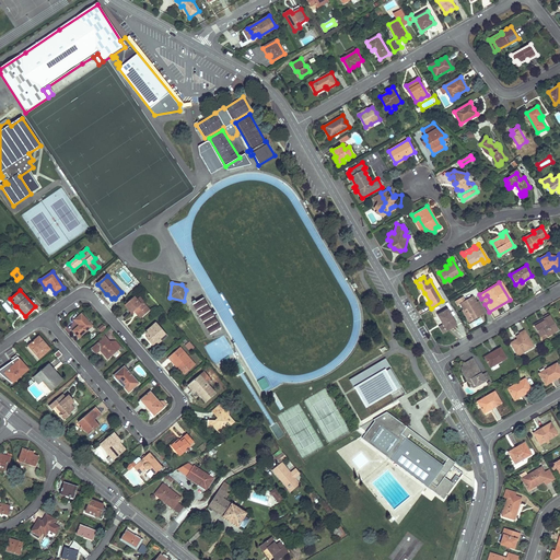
[(137,300),(135,296),(127,303),(133,312),(135,310),(142,317),(150,311),(143,302),(141,304),(137,300)]
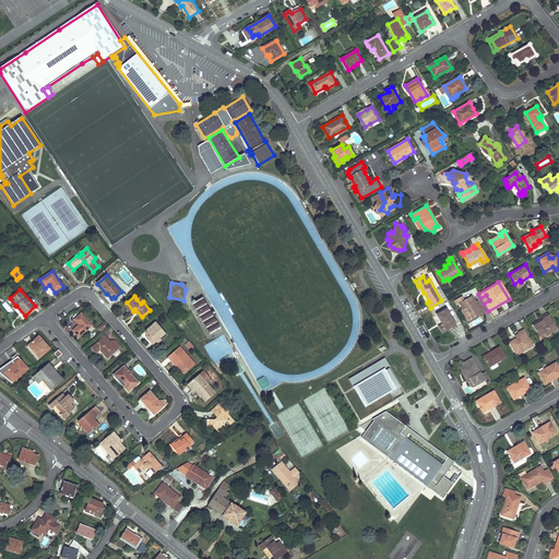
[(483,312),(477,304),(475,306),(474,302),(471,296),(459,304),(462,309),(465,308),(467,313),(471,319),(483,312)]
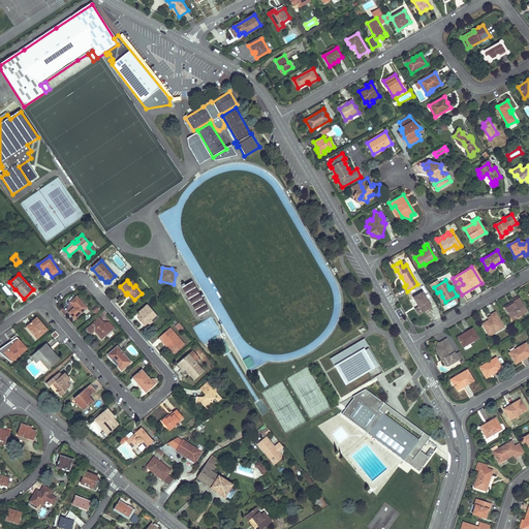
[(209,311),(191,282),(184,287),(200,315),(209,311)]
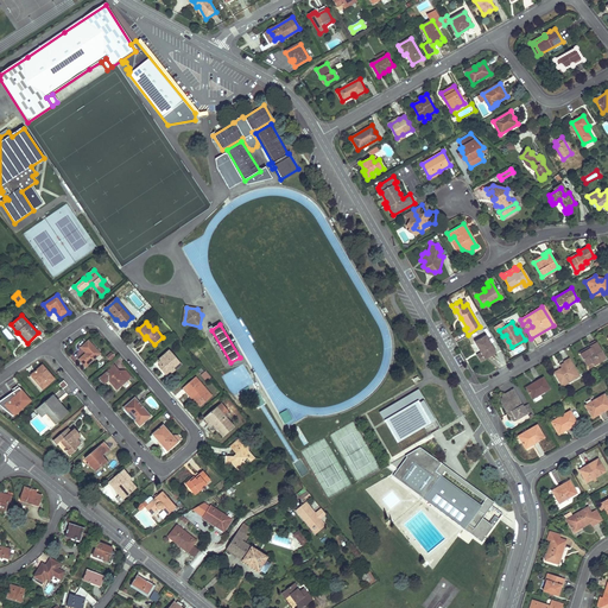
[(17,333),(17,334),(25,344),(27,343),(17,333)]
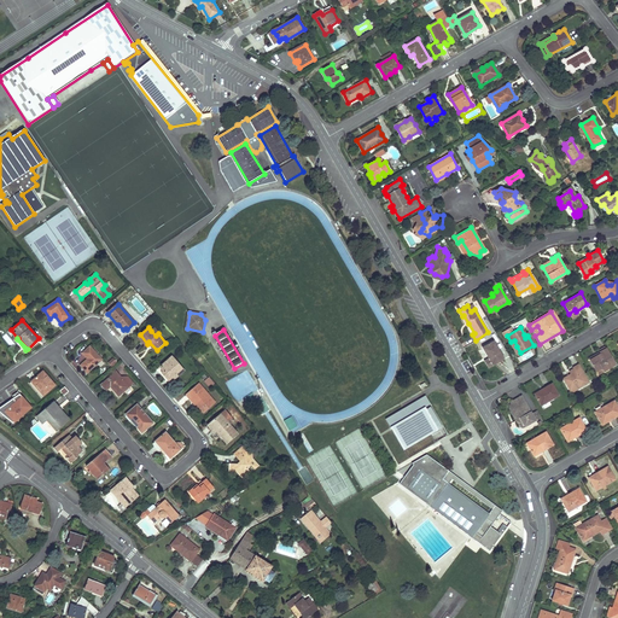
[(511,342),(517,355),(520,353),(517,347),(514,340),(511,342)]
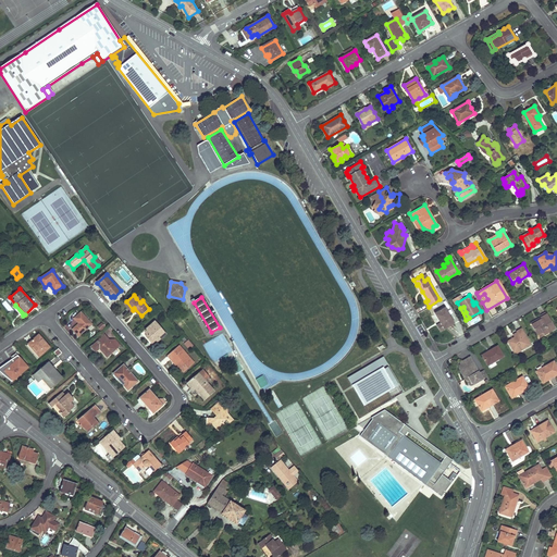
[(445,308),(437,311),(443,321),(438,323),(443,331),(454,324),(445,308)]
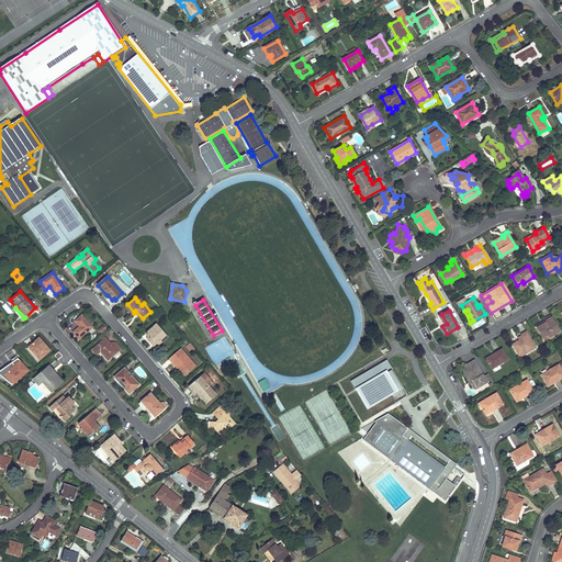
[(92,327),(82,315),(75,322),(79,327),(72,333),(79,339),(92,327)]
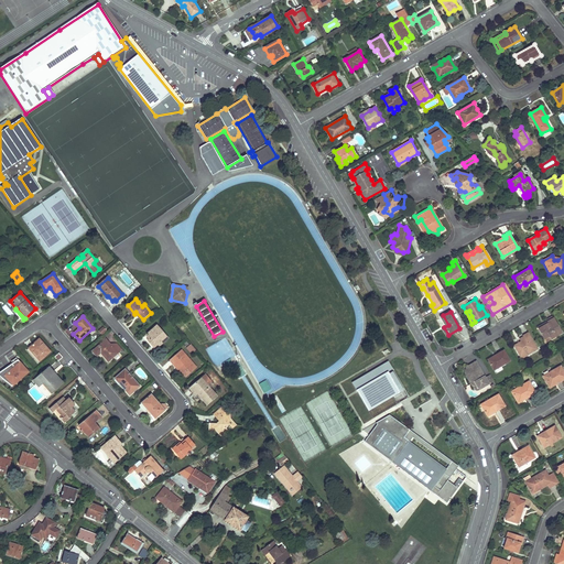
[(544,326),(540,328),(545,338),(550,335),(551,338),(562,333),(553,318),(549,321),(550,322),(551,324),(545,327),(544,326)]
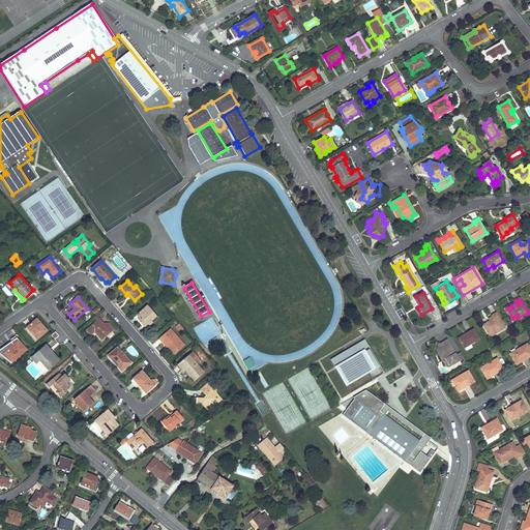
[(157,318),(147,306),(135,317),(144,328),(148,324),(149,325),(157,318)]
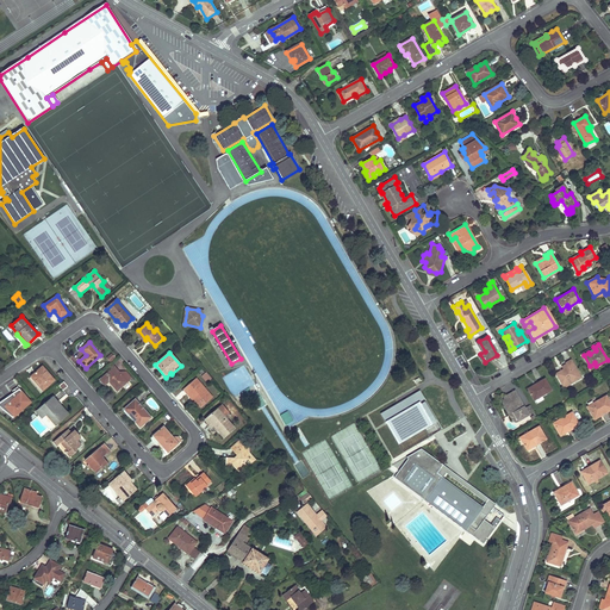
[(564,368),(556,373),(565,386),(580,378),(571,360),(566,362),(566,363),(562,366),(564,368)]
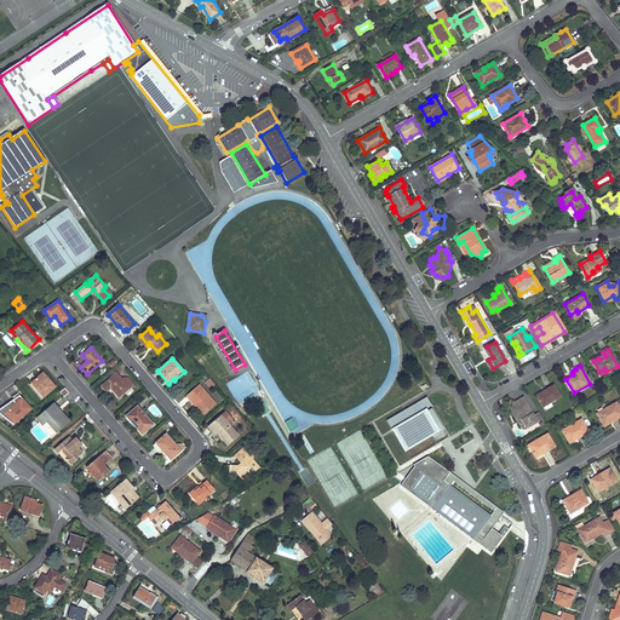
[(247,372),(225,384),(237,403),(246,400),(247,403),(256,399),(253,392),(258,390),(247,372)]
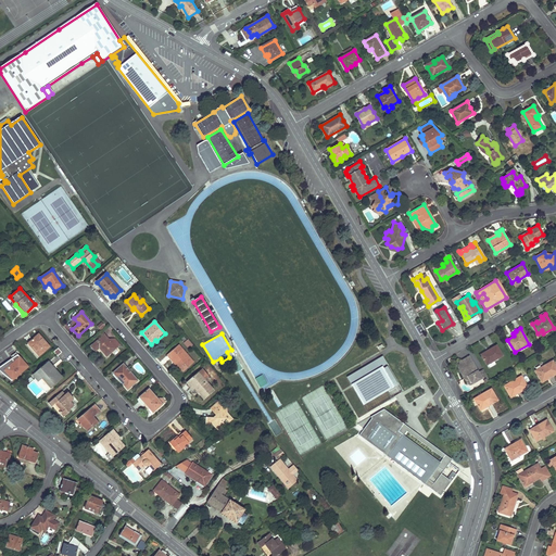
[(49,346),(39,335),(26,344),(37,357),(49,346)]
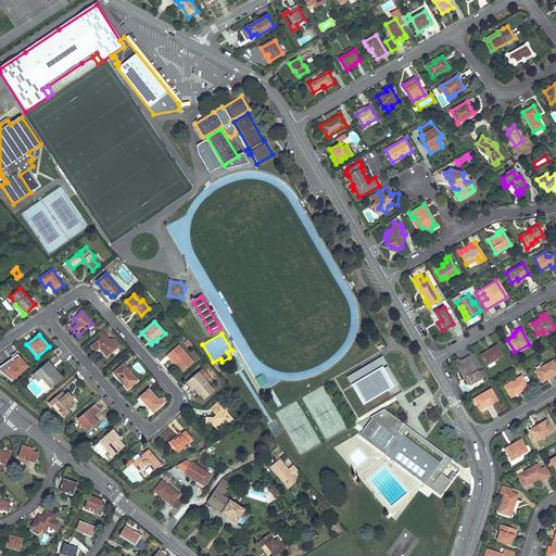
[(116,348),(104,335),(91,346),(96,351),(99,348),(106,356),(116,348)]
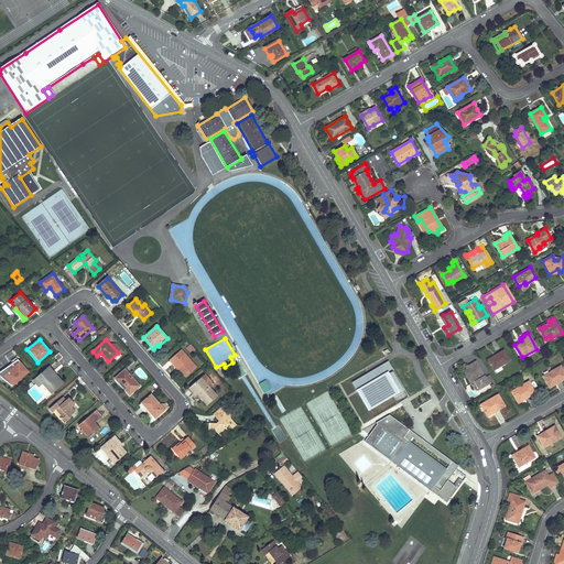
[(503,349),(500,353),(496,355),(488,360),(494,370),(510,360),(503,349)]
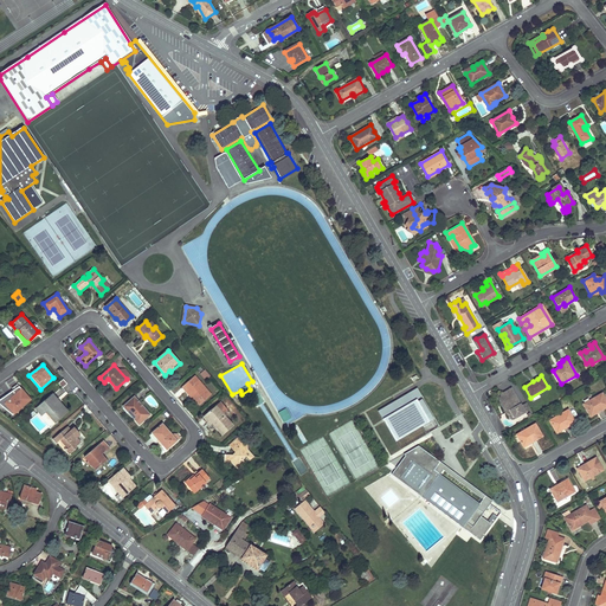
[(211,394),(195,376),(185,386),(192,394),(191,397),(198,405),(211,394)]
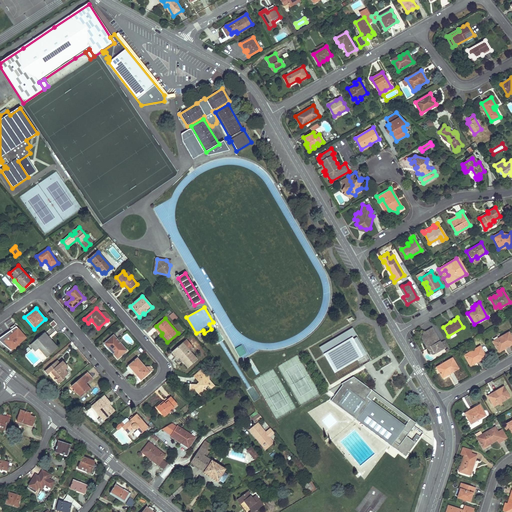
[(21,333),(12,323),(3,331),(12,341),(21,333)]
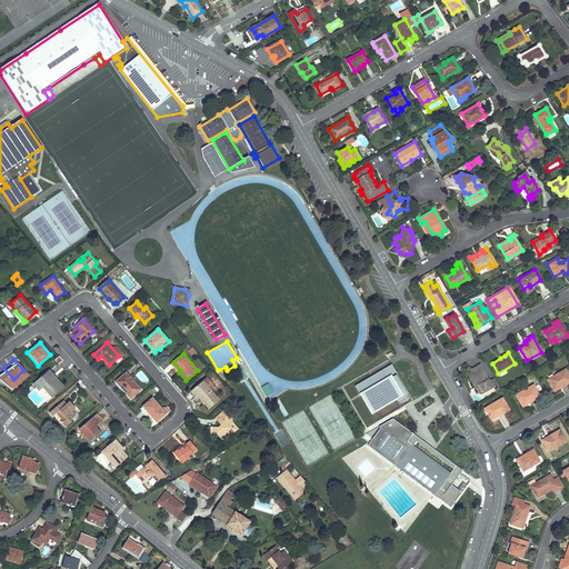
[(356,386),(371,415),(408,392),(392,363),(356,386)]
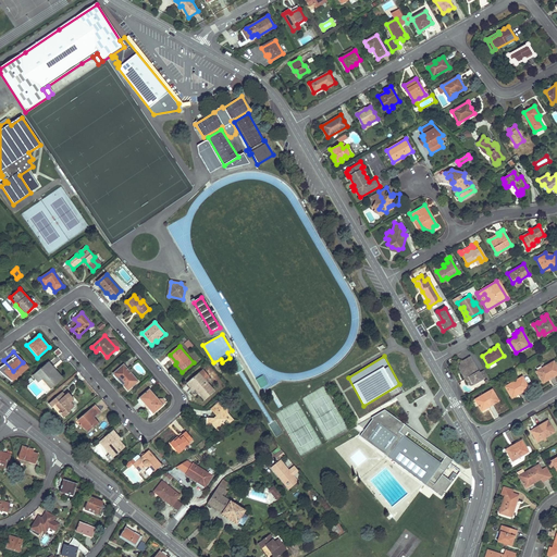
[(484,369),(479,372),(470,357),(461,362),(459,368),(468,383),(471,382),(473,384),(487,375),(484,369)]
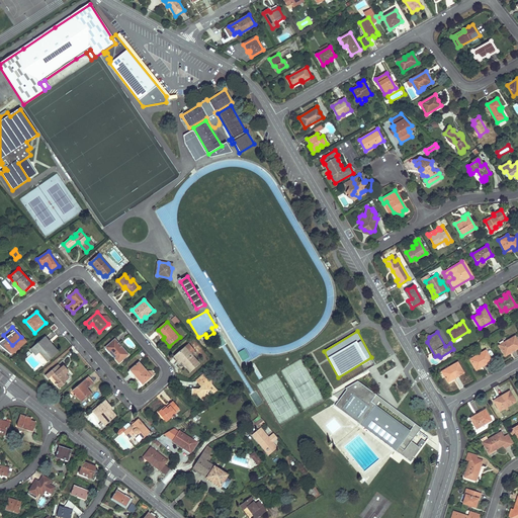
[(517,347),(517,341),(515,336),(499,345),(505,355),(517,347)]
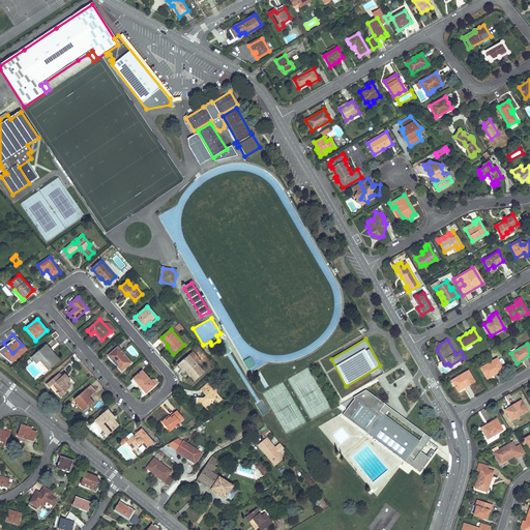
[(59,359),(47,345),(32,357),(36,362),(40,359),(48,369),(59,359)]
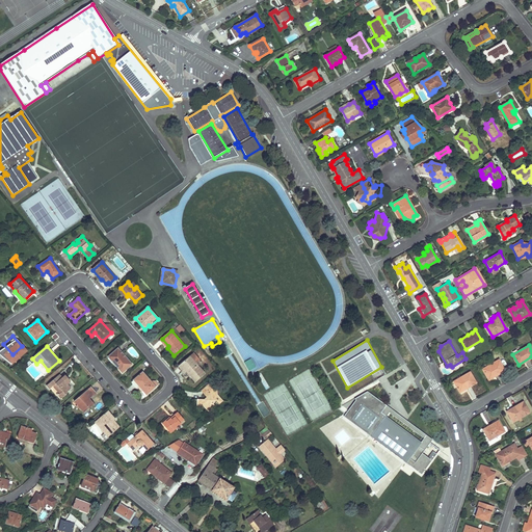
[(132,364),(118,348),(108,356),(122,373),(132,364)]
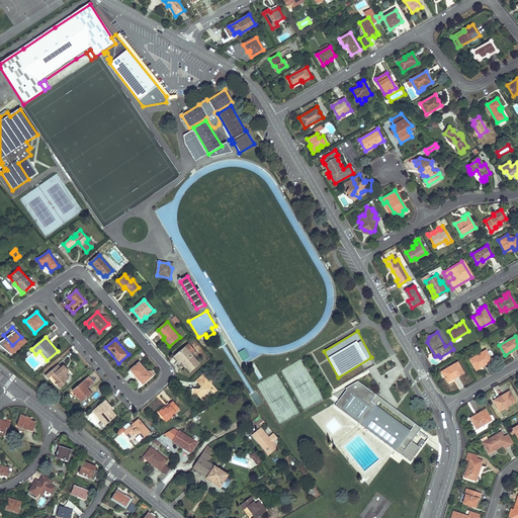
[(198,363),(185,347),(173,357),(180,366),(183,364),(189,371),(198,363)]
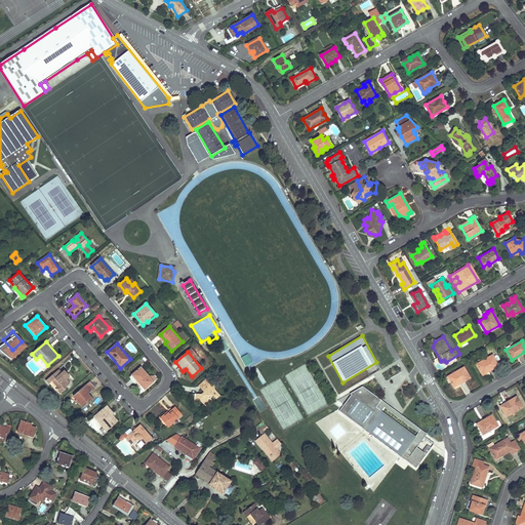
[(241,357),(246,365),(252,361),(248,353),(241,357)]
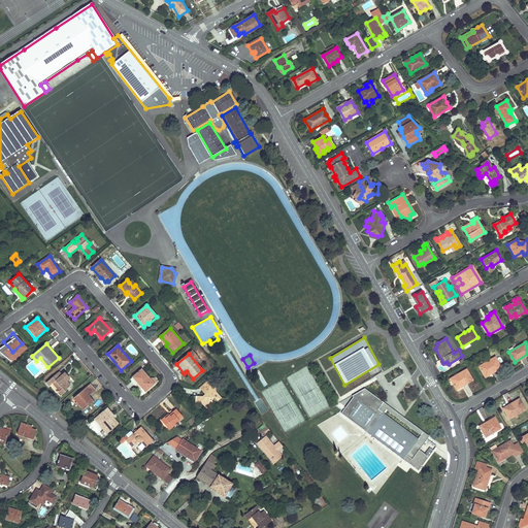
[(501,367),(498,362),(495,357),(479,366),(486,376),(501,367)]
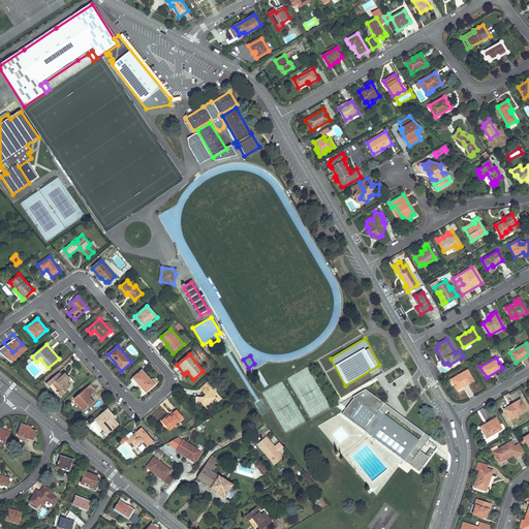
[(155,384),(142,370),(133,378),(146,393),(155,384)]
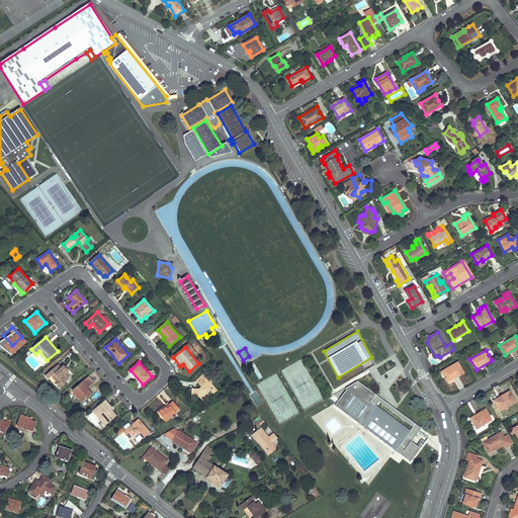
[(448,367),(448,366),(447,366),(445,367),(446,368),(441,371),(447,381),(463,372),(457,362),(448,367)]
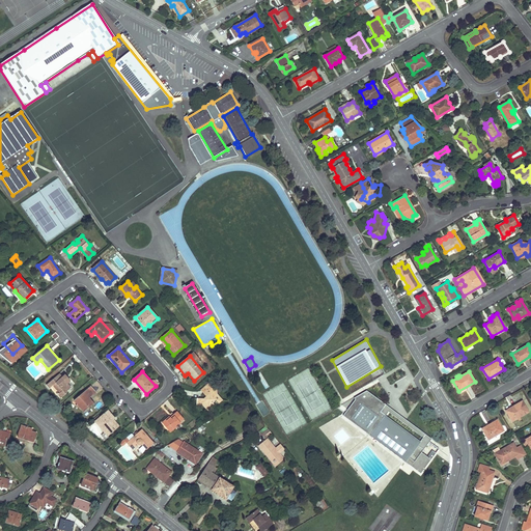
[(59,373),(47,385),(50,388),(56,383),(62,391),(58,394),(60,398),(67,392),(66,391),(72,387),(68,384),(70,382),(71,381),(71,380),(65,373),(62,376),(59,373)]
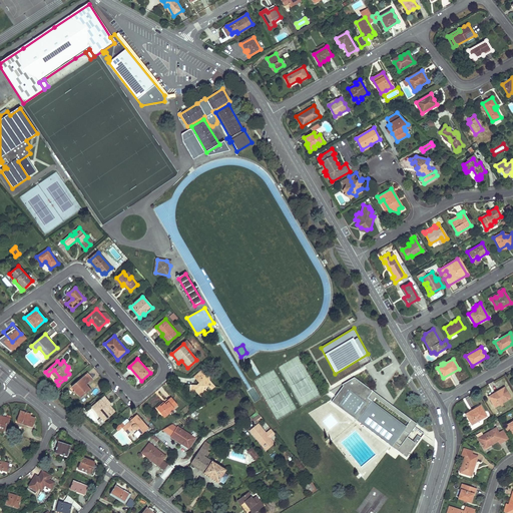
[(251,361),(248,362),(257,375),(260,373),(251,361)]
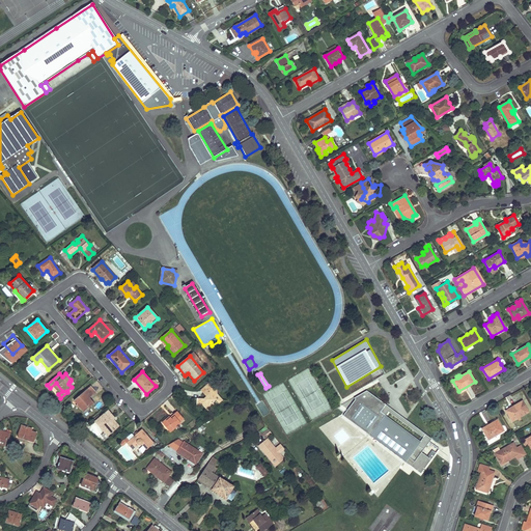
[(217,388),(212,382),(201,390),(207,396),(206,398),(198,398),(198,404),(203,404),(210,411),(216,406),(213,402),(216,400),(218,403),(222,400),(216,394),(217,388)]
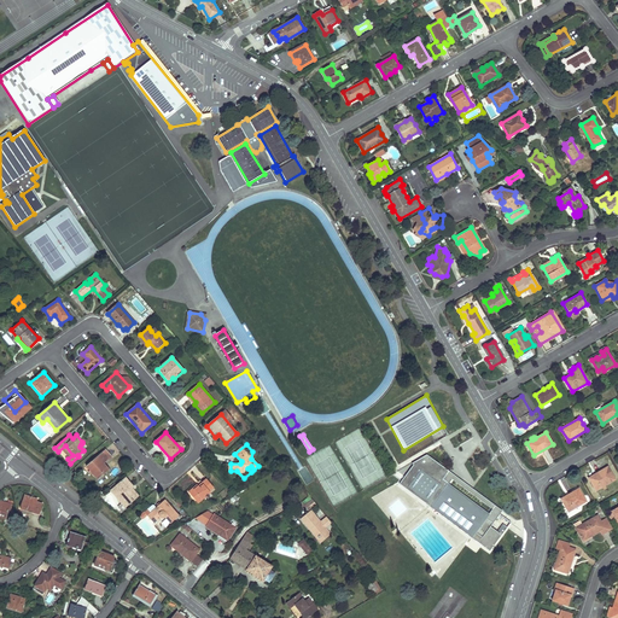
[(112,456),(106,449),(97,456),(98,458),(95,460),(94,459),(88,464),(92,468),(89,471),(88,472),(98,479),(109,471),(104,464),(112,456)]
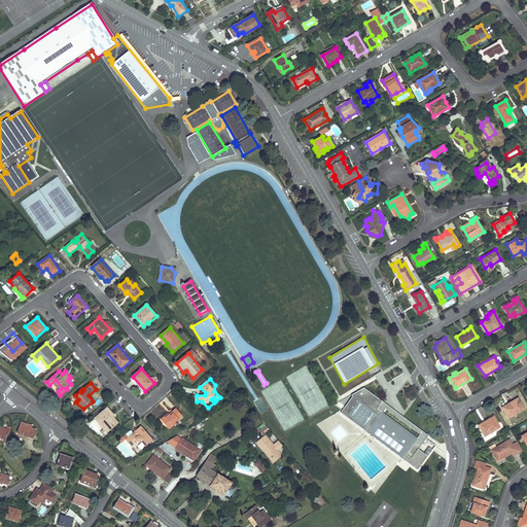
[(419,449),(429,433),(360,386),(341,414),(419,468),(428,455),(419,449)]
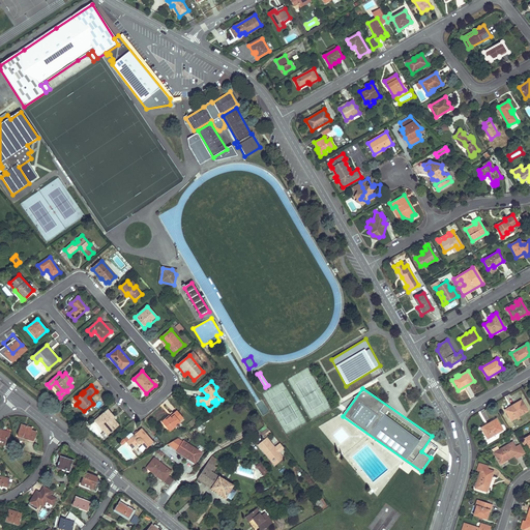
[(505,410),(508,415),(511,420),(527,411),(522,401),(505,410)]
